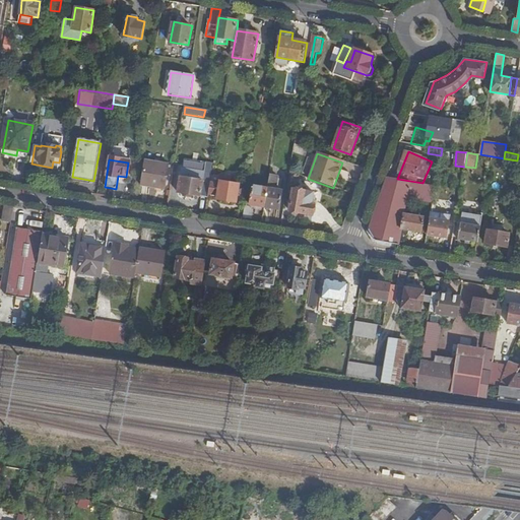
[(168,165),(146,160),(142,186),(164,189),(168,165)]
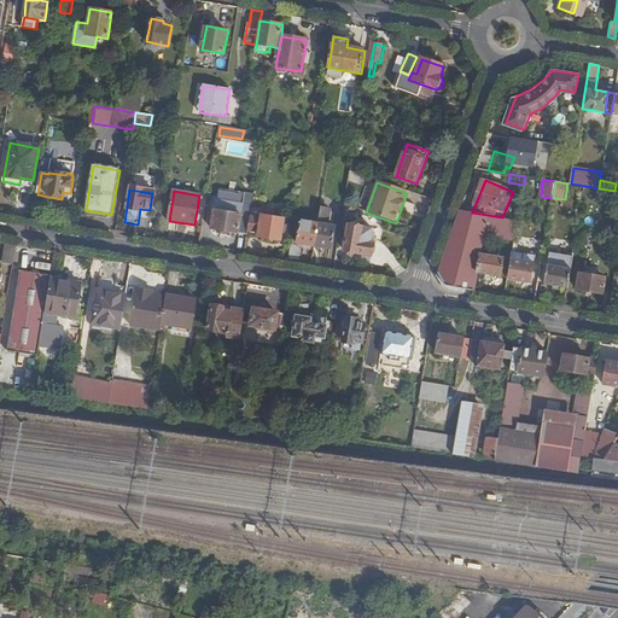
[(254,210),(251,192),(240,193),(243,211),(254,210)]
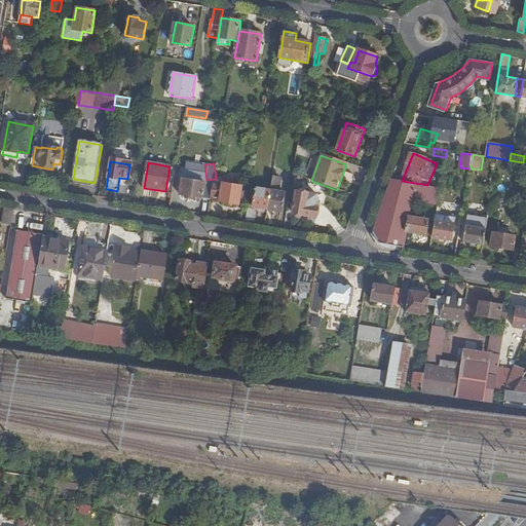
[(180,195),(211,200),(213,185),(204,183),(205,174),(184,170),(180,195)]
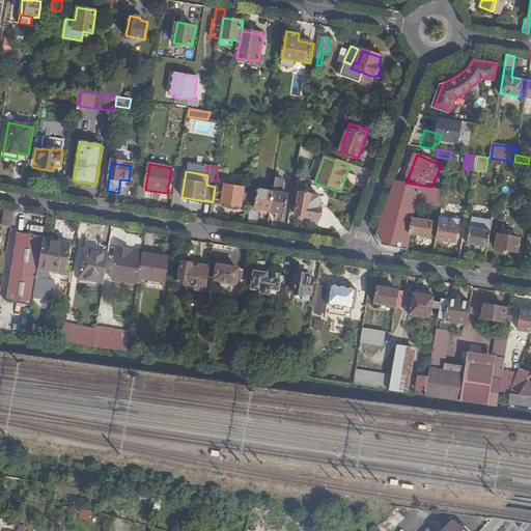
[(215,187),(213,202),(242,207),(245,188),(234,186),(234,183),(233,179),(228,178),(226,180),(224,188),(215,187)]
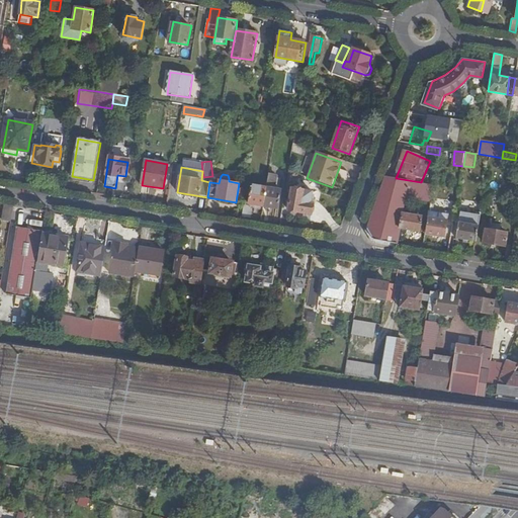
[(369,228),(374,239),(398,243),(400,228),(419,231),(422,213),(403,210),(406,196),(431,200),(434,184),(421,182),(396,178),(385,177),(369,228)]
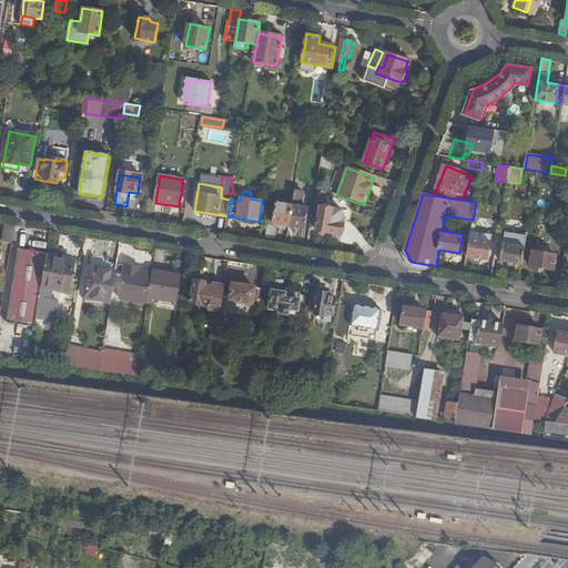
[(277,224),(290,226),(293,206),(277,203),(274,223),(272,223),(272,221),(269,220),(265,240),(275,241),(277,224)]
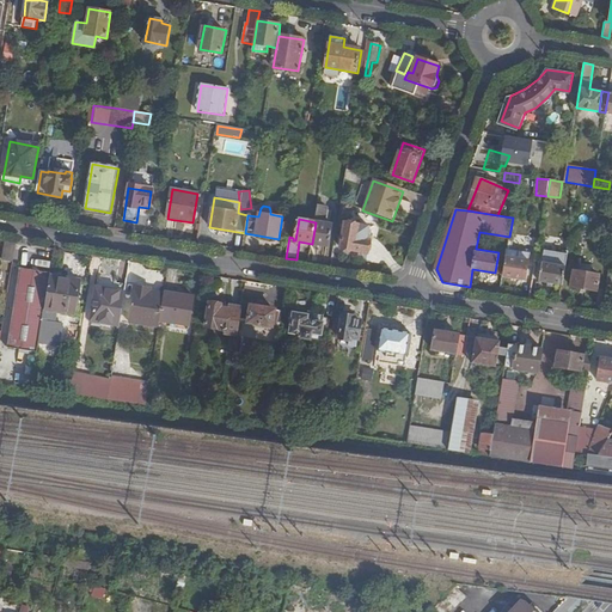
[(347,221),(342,249),(368,254),(371,240),(367,239),(369,225),(347,221)]
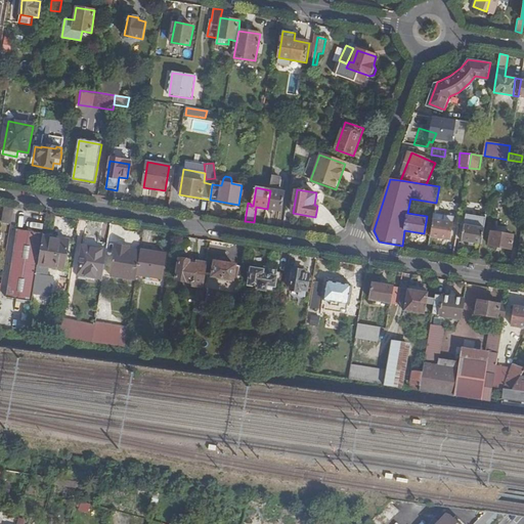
[(270,190),(267,209),(281,211),(285,192),(270,190)]
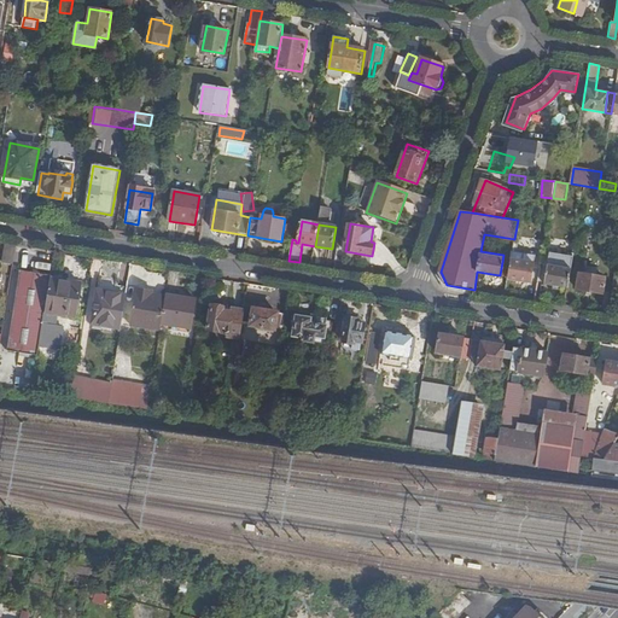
[(16,246),(5,244),(3,264),(13,266),(16,246)]
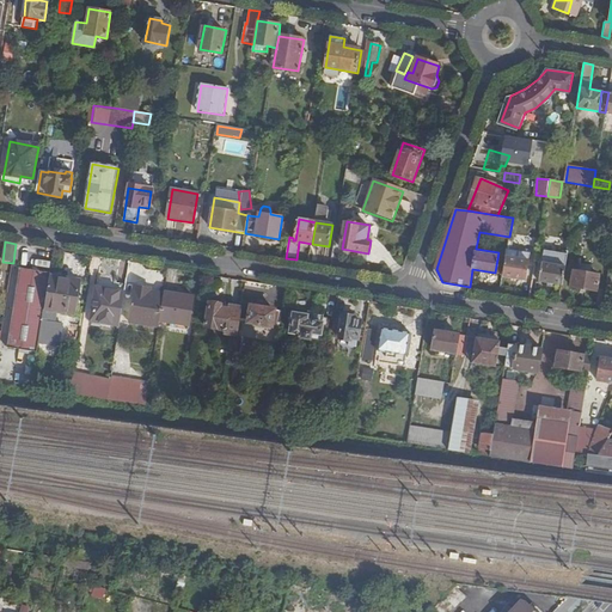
[(507,256),(503,273),(527,277),(531,261),(507,256)]
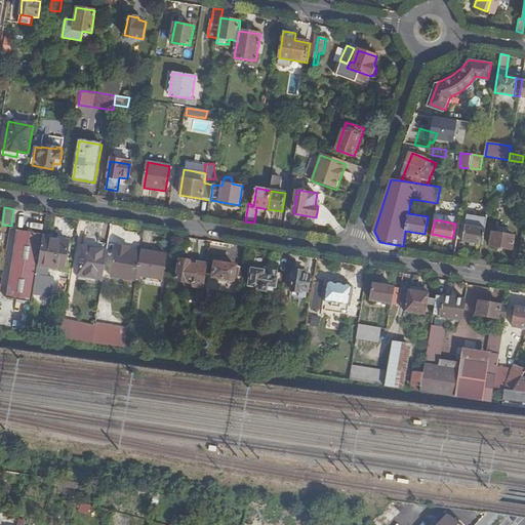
[(463,239),(482,243),(485,227),(466,224),(463,239)]
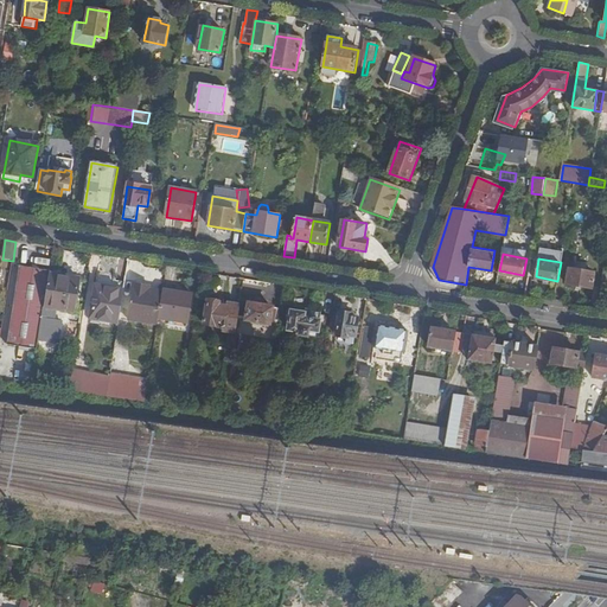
[(50,275),(50,273),(20,268),(7,346),(31,351),(38,352),(39,342),(50,275)]
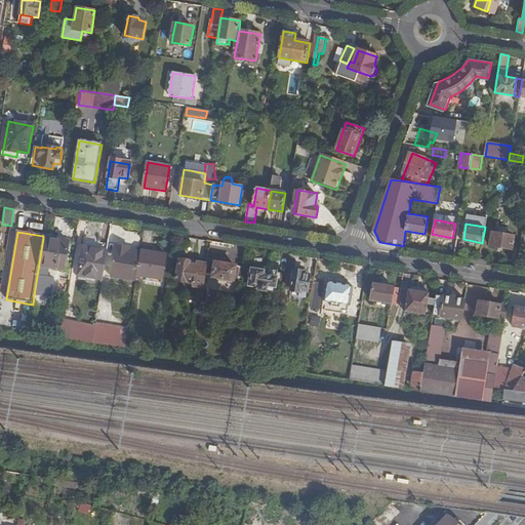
[(512,248),(514,235),(492,232),(490,244),(512,248)]
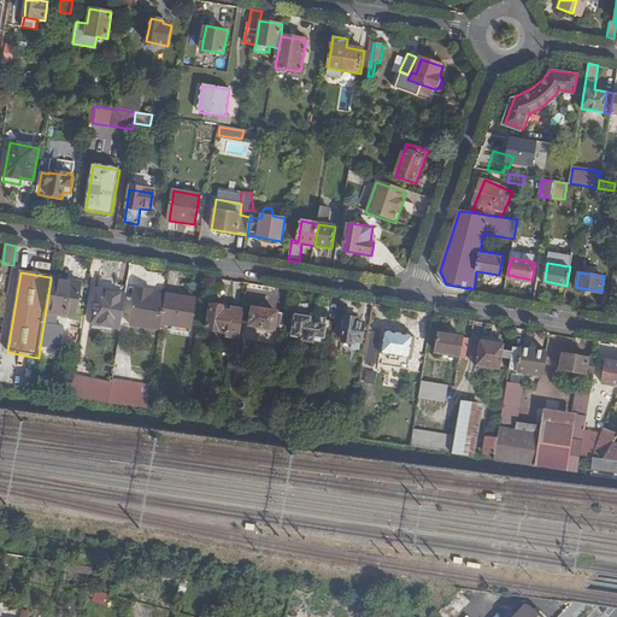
[(82,285),(51,280),(40,347),(59,351),(63,329),(53,328),(56,315),(76,318),(82,285)]
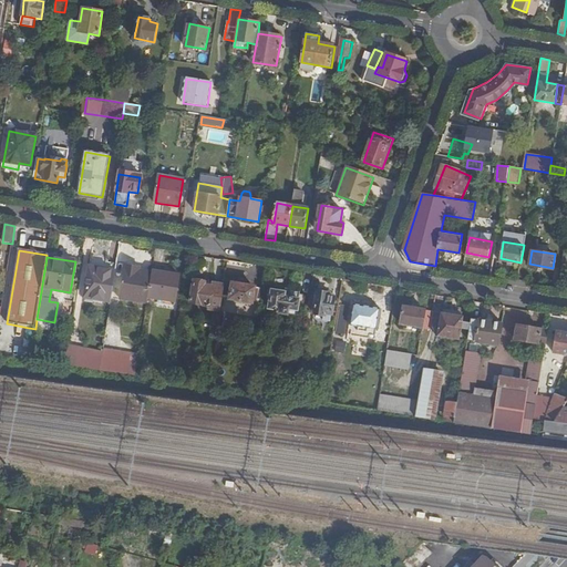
[(148,299),(152,277),(136,275),(138,268),(123,265),(117,299),(147,305),(148,299)]
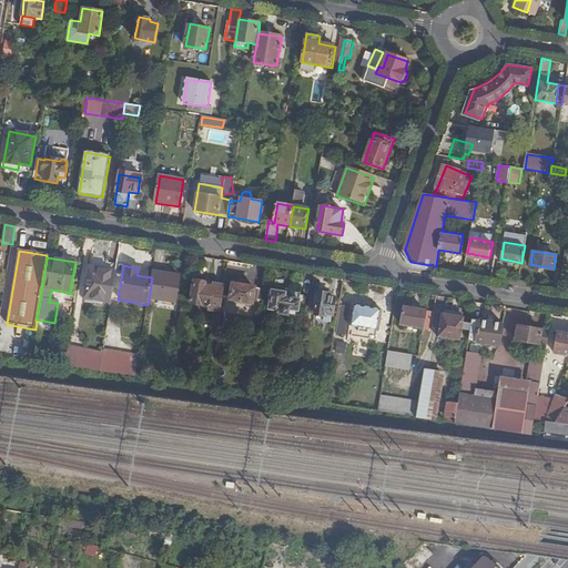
[(112,302),(117,272),(90,269),(85,298),(112,302)]
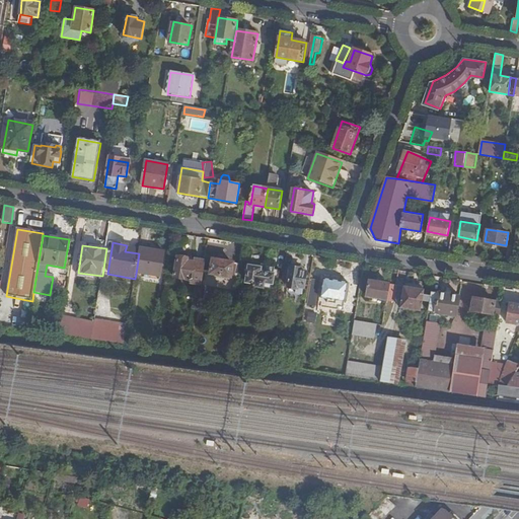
[(164,252),(140,248),(139,253),(136,274),(160,277),(164,252)]
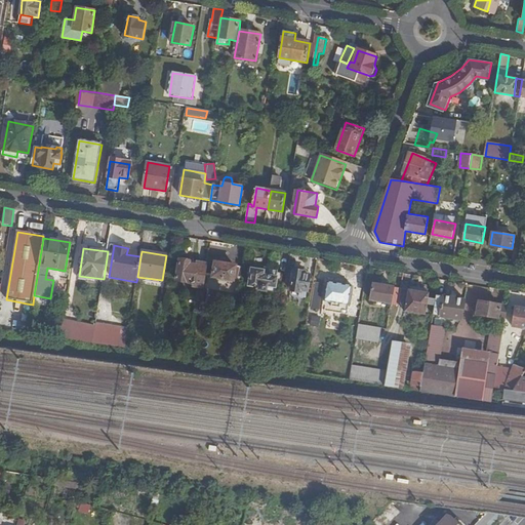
[(204,289),(207,265),(197,263),(197,267),(190,266),(190,261),(179,260),(176,281),(194,284),(193,287),(204,289)]
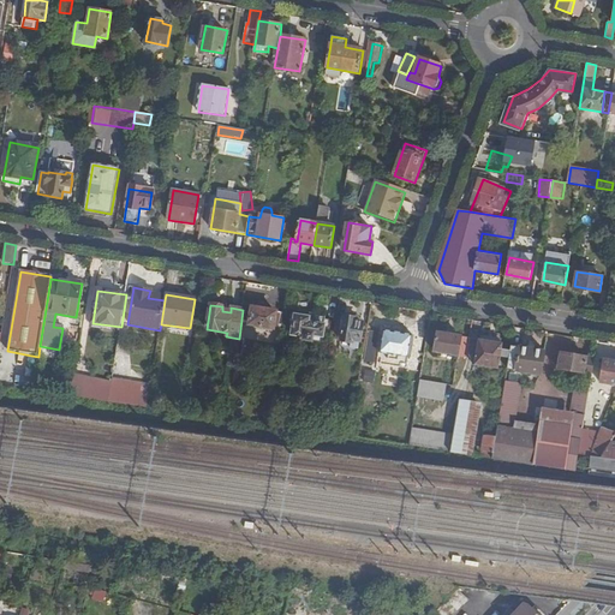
[(281,328),(284,314),(252,309),(250,326),(273,329),(274,328),(281,328)]
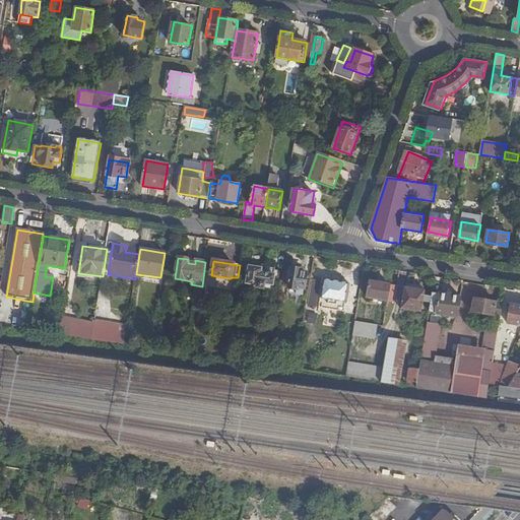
[(283,285),(285,272),(274,271),(275,268),(267,267),(266,270),(250,267),(247,282),(257,284),(258,287),(263,288),(264,285),(272,287),(272,283),(283,285)]
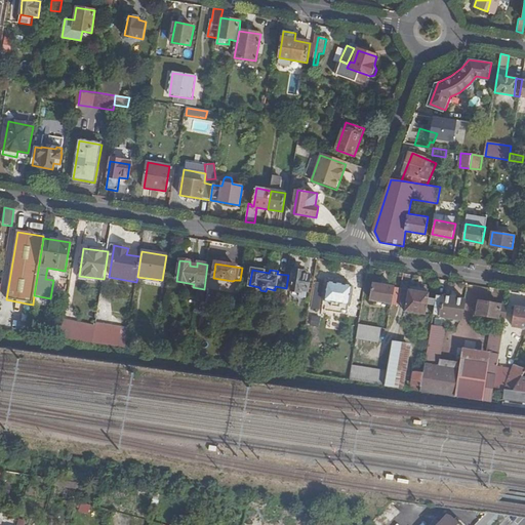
[(294,272),(289,271),(288,275),(286,288),(286,290),(291,291),(294,272)]
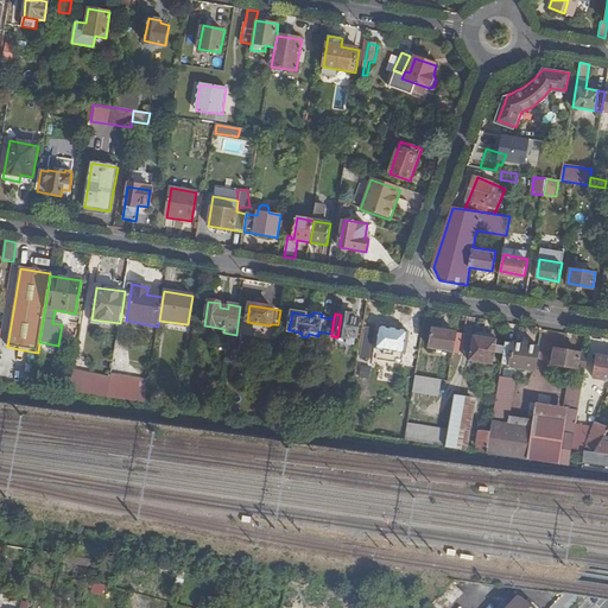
[(353,315),(341,315),(337,337),(347,339),(346,344),(354,346),(359,320),(352,318),(353,315)]
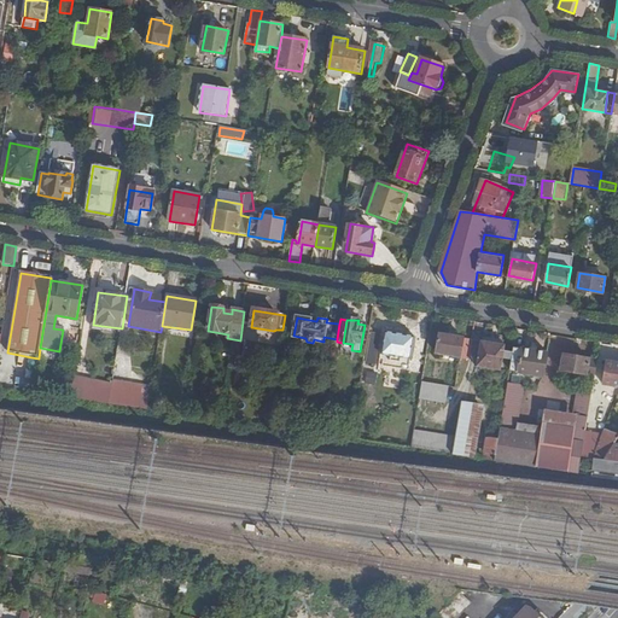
[(414,337),(385,331),(380,355),(391,357),(390,367),(398,369),(401,359),(410,361),(414,337)]
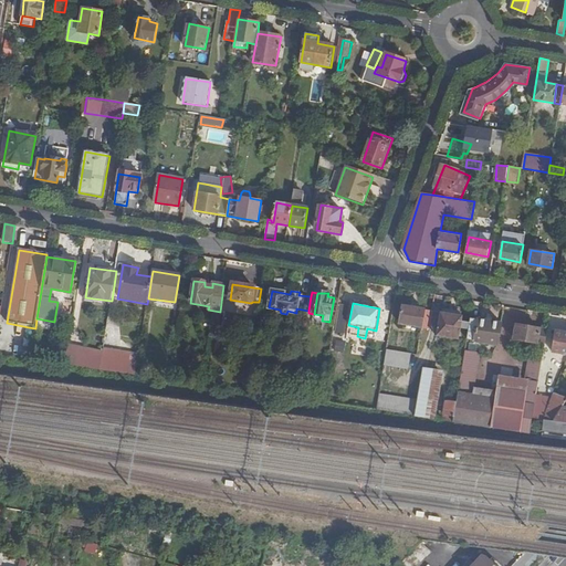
[(400,324),(421,328),(425,311),(404,306),(400,324)]
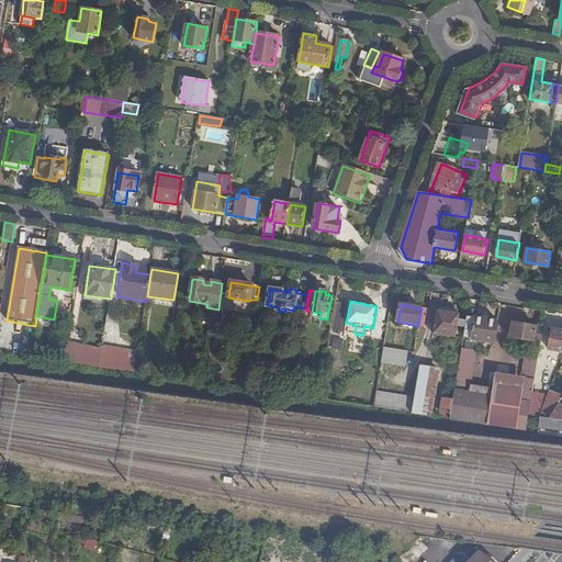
[(427,327),(430,310),(422,308),(418,326),(427,327)]
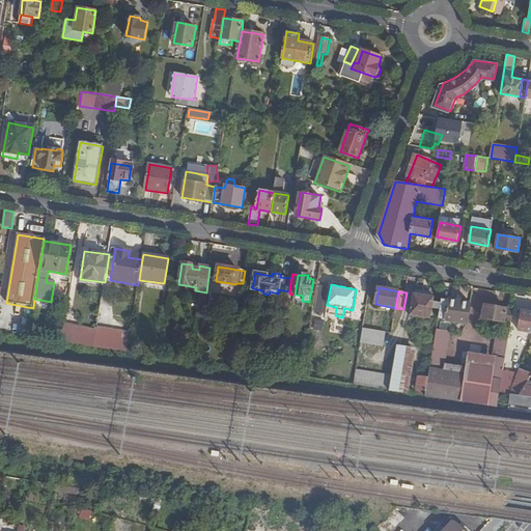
[(435,297),(414,294),(410,316),(430,319),(435,297)]
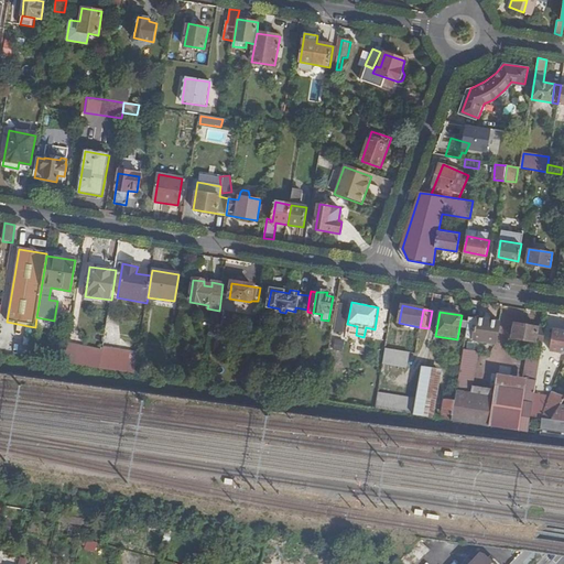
[(476,318),(469,318),(465,338),(473,340),(474,342),(495,345),(499,322),(477,317),(476,318)]
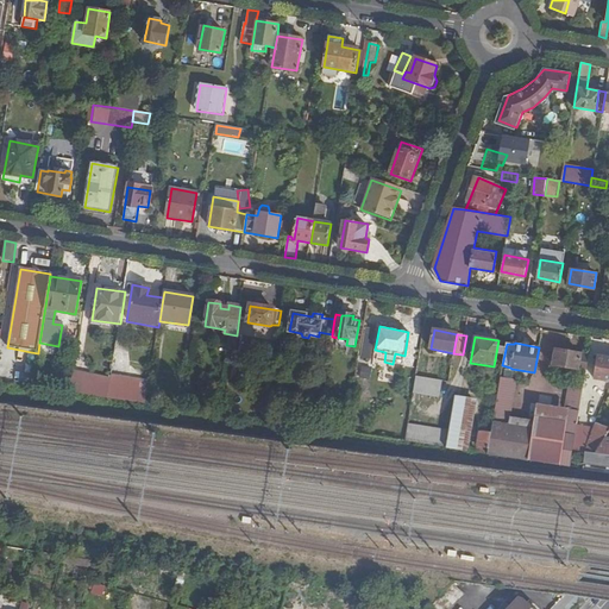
[(589,355),(556,350),(553,365),(586,371),(589,355)]
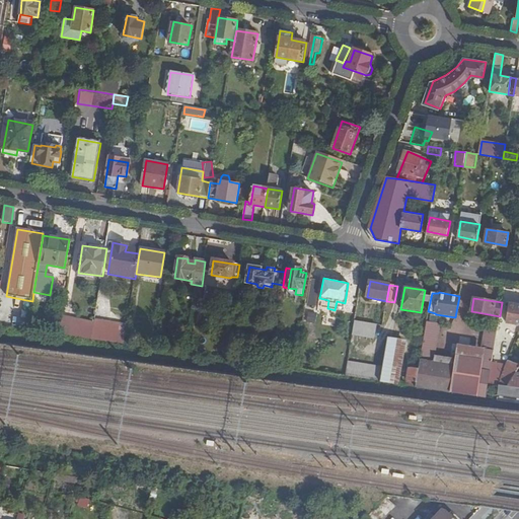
[(518,323),(518,305),(508,304),(505,322),(518,323)]
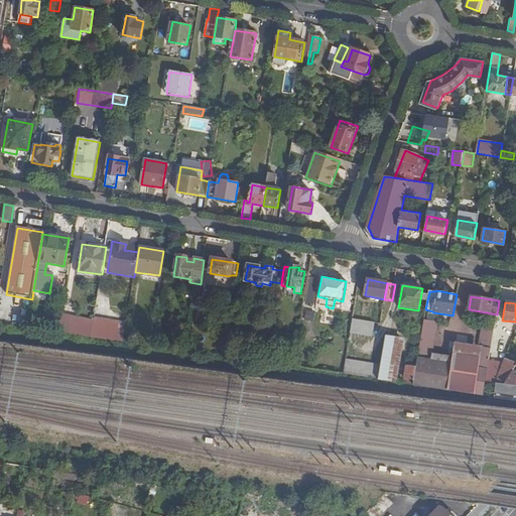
[(94,320),(61,315),(58,334),(91,338),(94,320)]
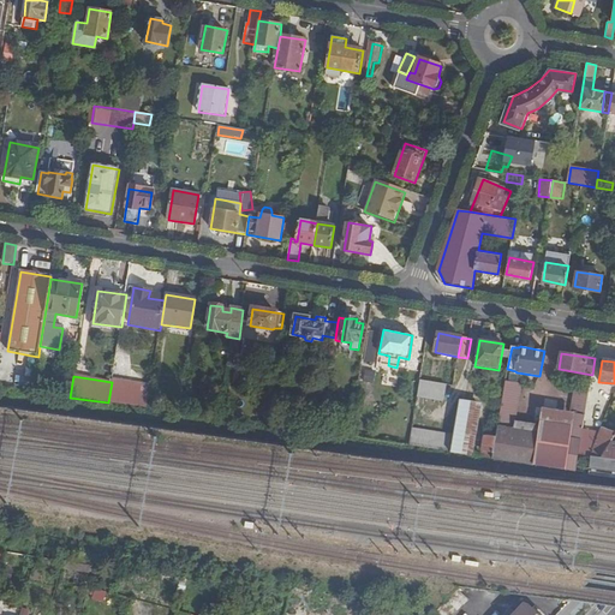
[(113,380),(112,382),(108,402),(138,407),(142,388),(142,384),(113,380)]
